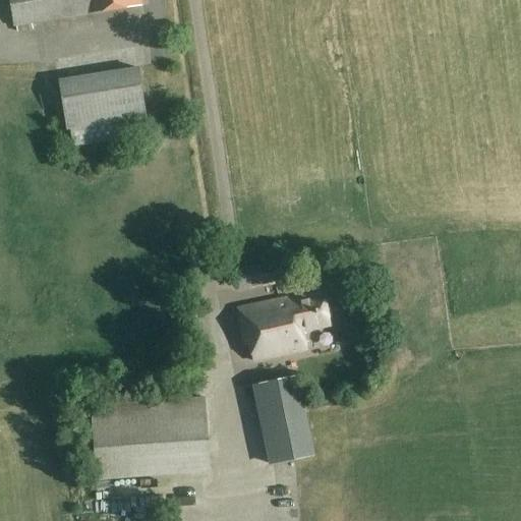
[(8,0),(12,26),(138,9),(136,0),(8,0)]
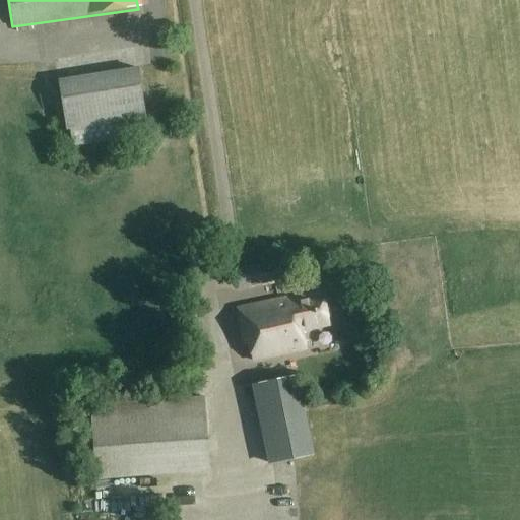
[(157,69),(75,75),(79,130),(110,128),(111,135),(126,134),(125,120),(160,118),(157,69)]
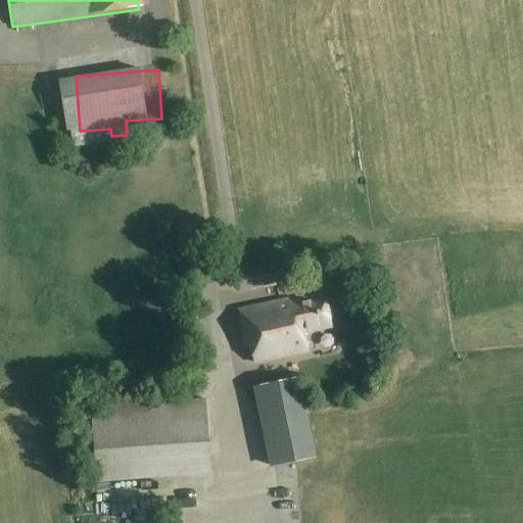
[(240,289),(292,281),(289,263),(237,271),(240,289)]
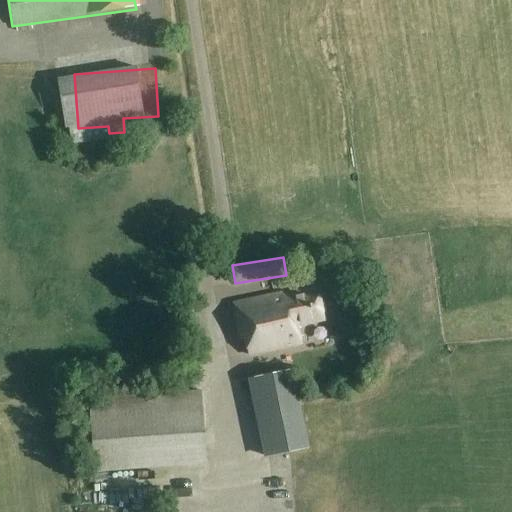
[(297,291),(231,304),(238,339),(244,338),(248,355),(300,345),(296,325),(324,320),(318,290),(298,294),(297,291)]
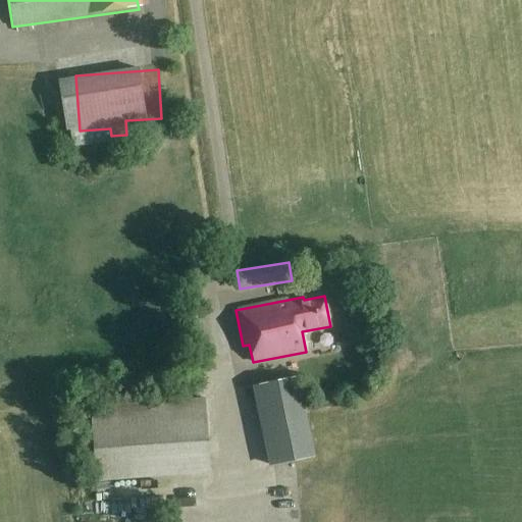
[(251,387),(267,467),(313,458),(297,378),(251,387)]
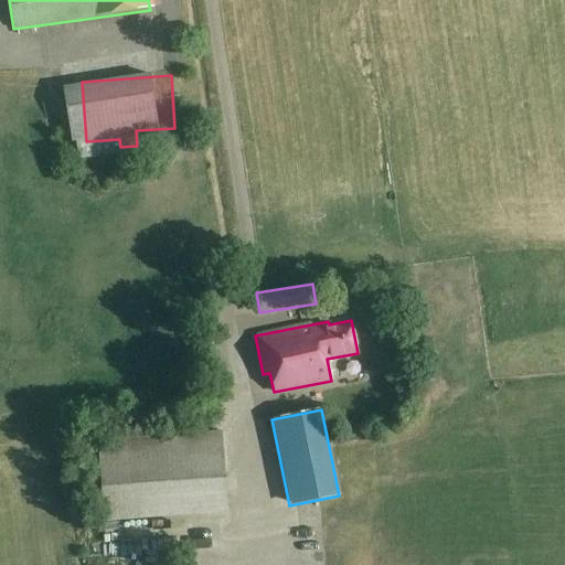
[(104,522),(227,512),(222,430),(97,440),(104,522)]
